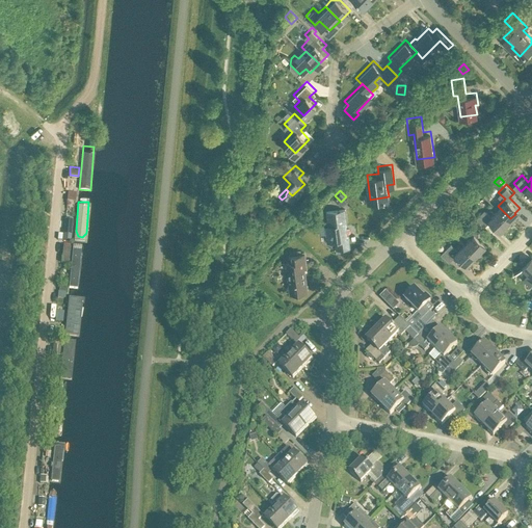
[(329,228),(326,228),(327,238),(336,237),(337,245),(350,244),(348,230),(346,230),(345,221),(347,221),(345,205),(326,207),(329,228)]
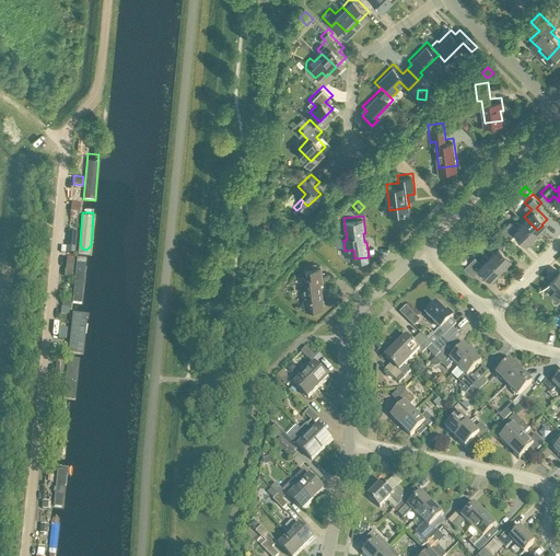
[(537,230),(524,217),(517,223),(510,217),(501,226),(510,234),(515,229),(526,240),(532,234),(533,234),(537,230)]
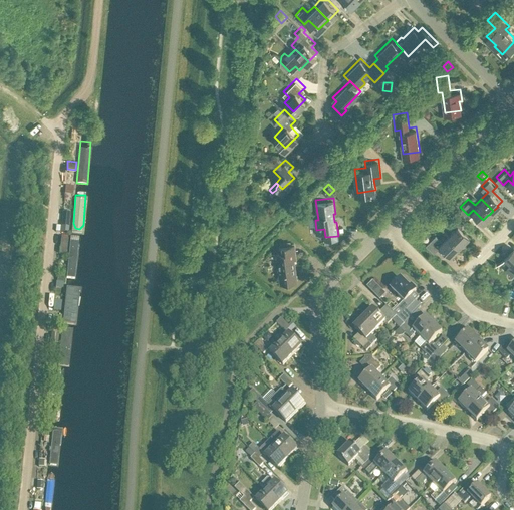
[(61,230),(68,230),(70,210),(63,209),(61,230)]
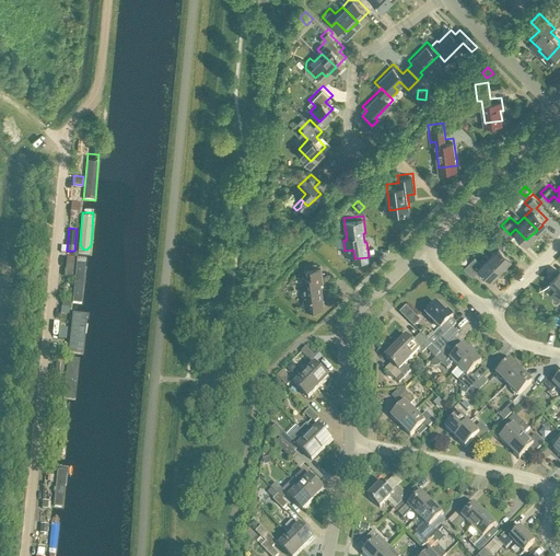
[(496,245),(489,253),(502,266),(506,261),(506,259),(512,254),(501,243),(506,238),(498,230),(489,239),(496,245)]
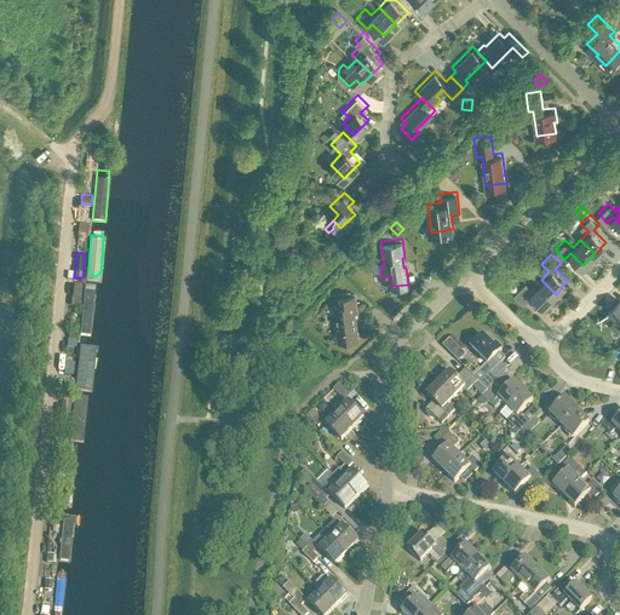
[(556,294),(541,280),(533,287),(526,280),(514,292),(523,300),(532,292),(544,304),(550,298),(551,299),(556,294)]
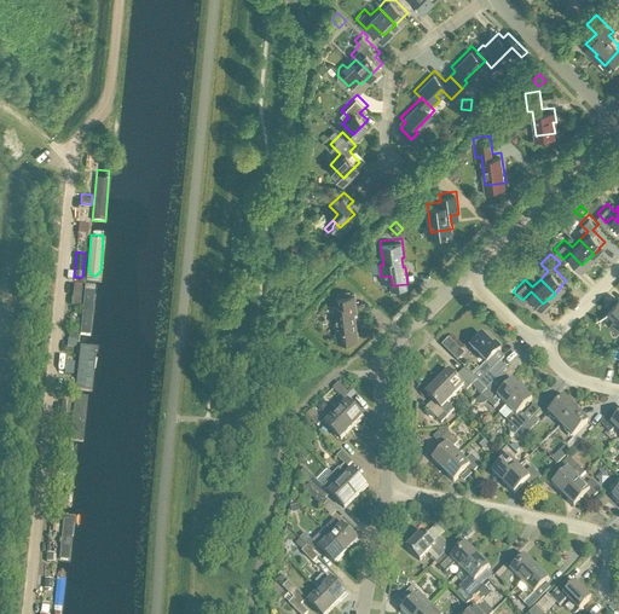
[(85,284),(80,334),(92,336),(97,285),(85,284)]
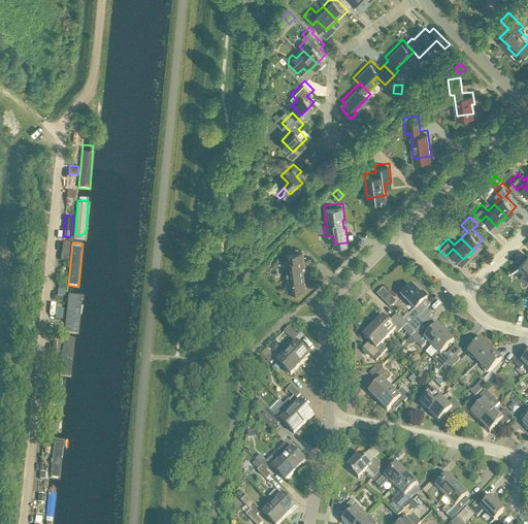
[(305,282),(302,261),(304,261),(303,248),(287,250),(288,256),(283,256),(287,285),(305,282)]
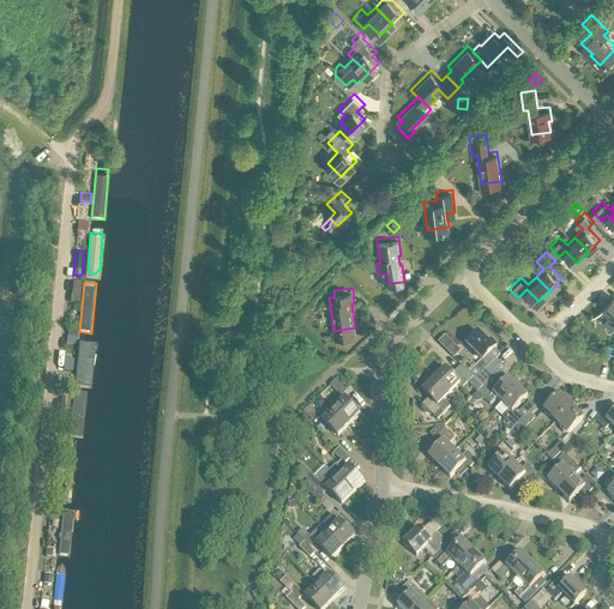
[(603,317),(611,324),(613,320),(613,293),(603,303),(611,311),(603,317)]
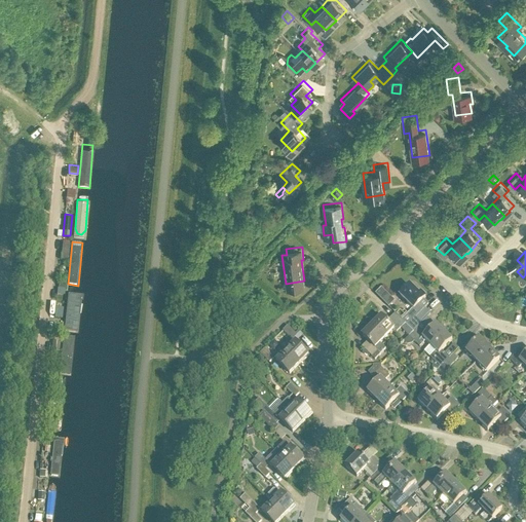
[(384,283),(378,289),(391,303),(398,297),(384,283)]
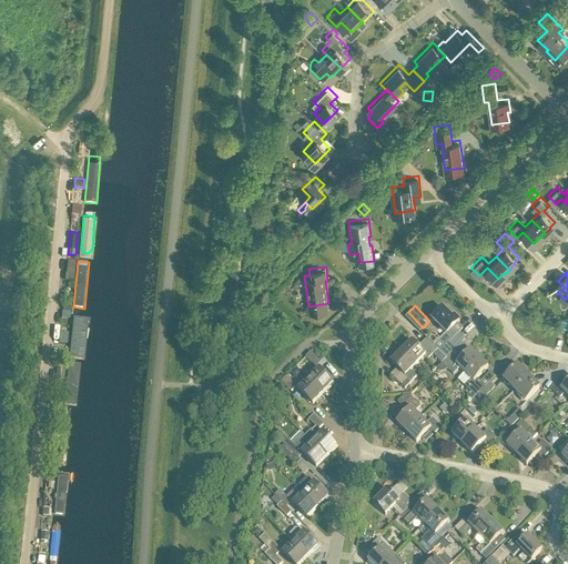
[(447,356),(452,351),(457,346),(450,340),(463,326),(457,321),(459,319),(455,314),(453,316),(443,305),(432,316),(446,331),(434,343),(438,348),(447,356)]
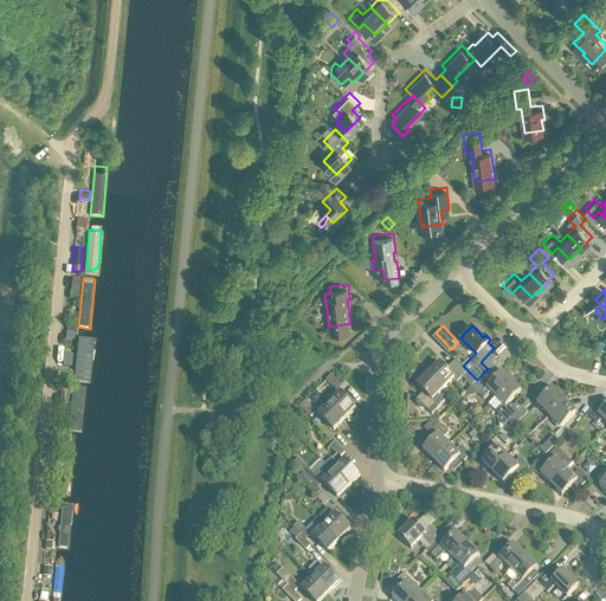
[(77,341),(73,377),(89,379),(91,342),(77,341)]
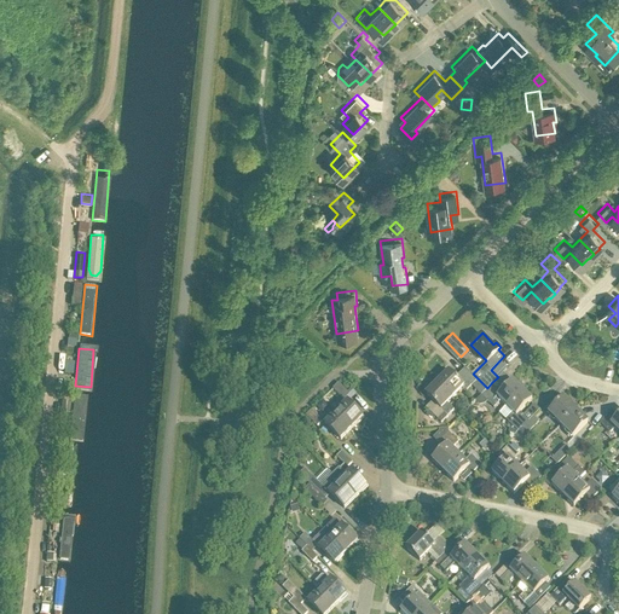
[(472,383),(481,393),(487,388),(478,378),(473,374),(466,366),(456,376),(449,369),(438,381),(452,395),(463,384),(467,388),(472,383)]
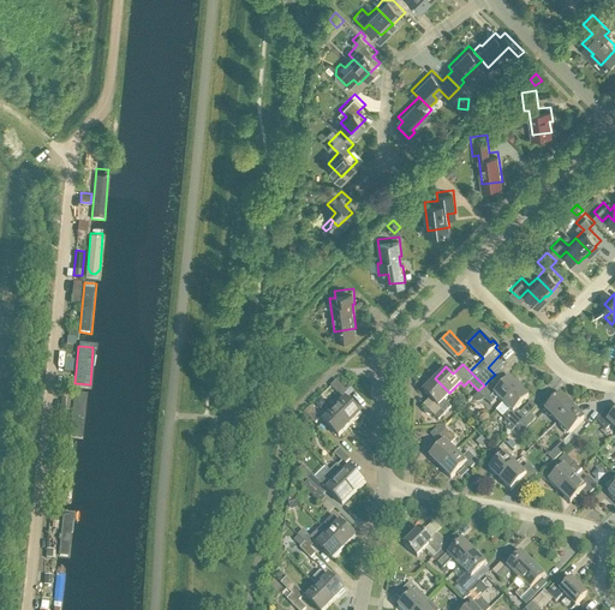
[(499,395),(503,401),(519,386),(509,376),(497,388),(489,380),(484,386),(478,390),(472,396),(476,401),(482,400),(485,396),(491,402),(499,395)]
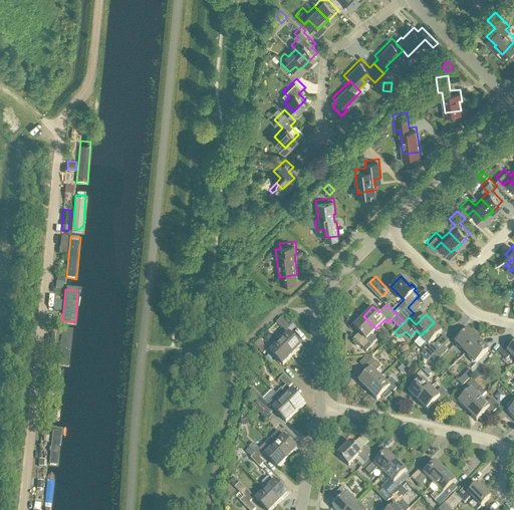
[(277,320),(286,329),(290,325),(281,316),(277,320)]
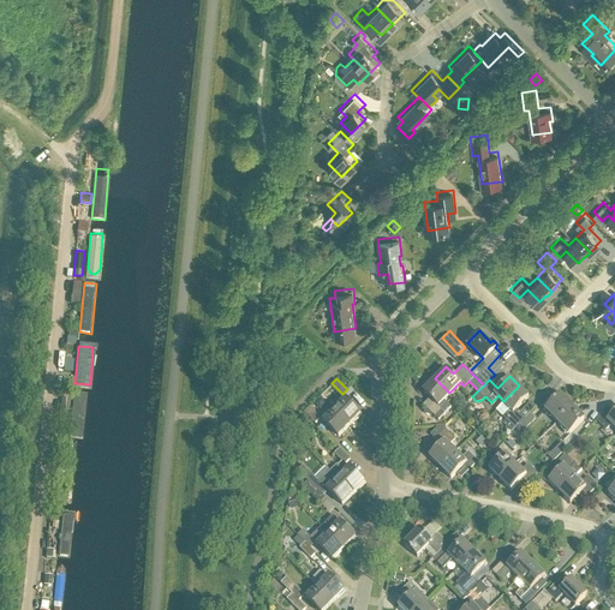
[(445,399),(449,393),(435,378),(423,389),(430,396),(423,402),(439,418),(452,406),(445,399)]
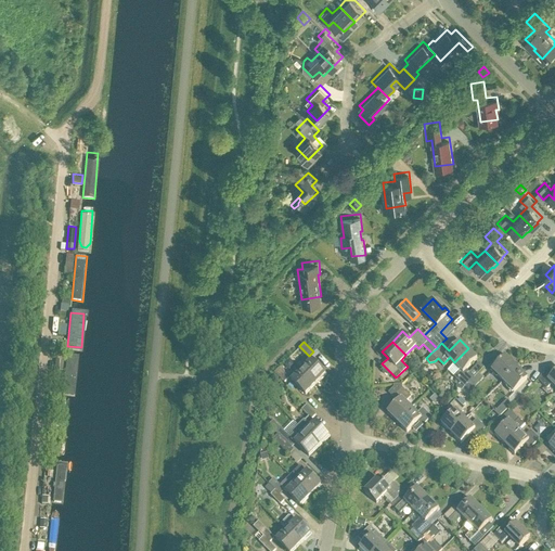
[(468,348),(454,362),(460,368),(453,374),(465,385),(474,375),(466,368),(477,357),(468,348)]
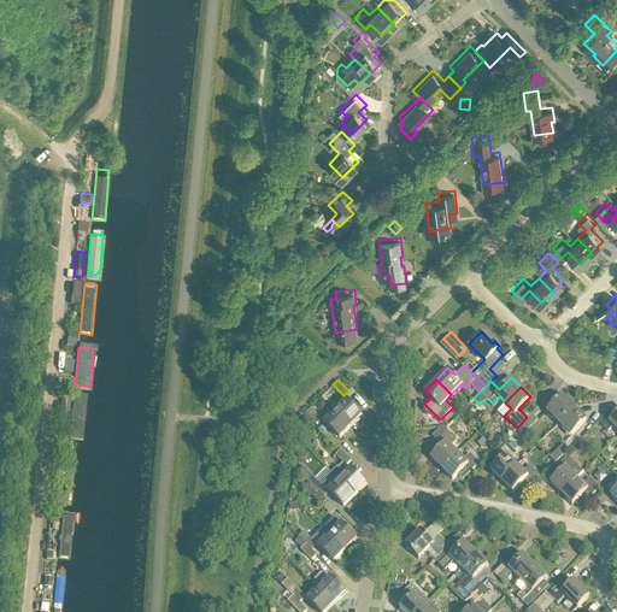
[(74,390),(69,437),(83,439),(88,392),(74,390)]
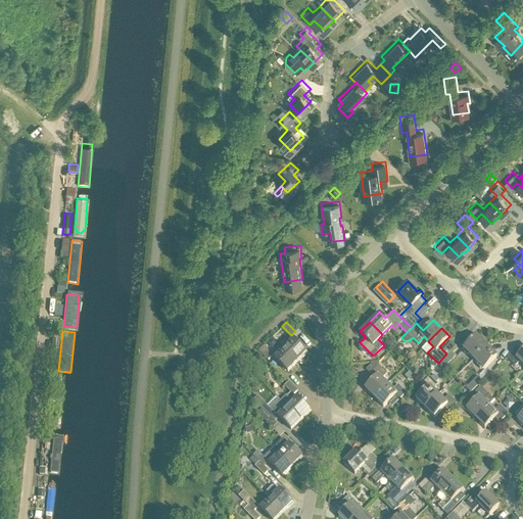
[(464,347),(474,358),(487,344),(476,334),(464,347)]
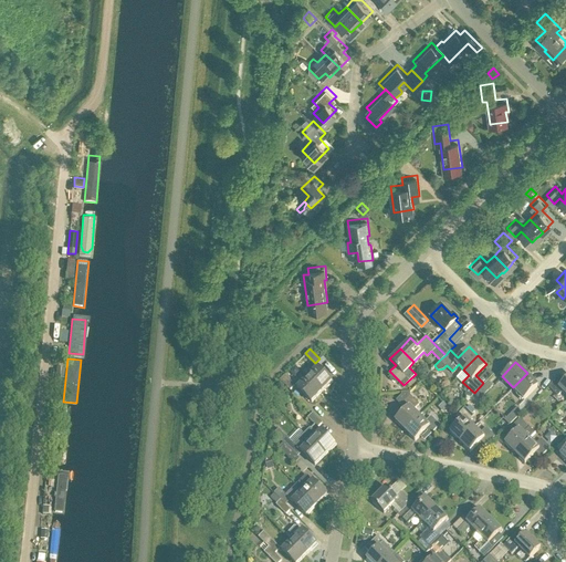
[(317,365),(307,375),(322,391),(332,380),(317,365)]
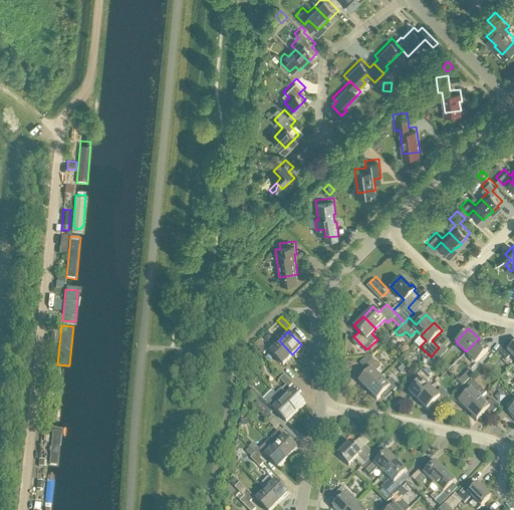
[(254,343),(263,352),(268,347),(259,338),(254,343)]
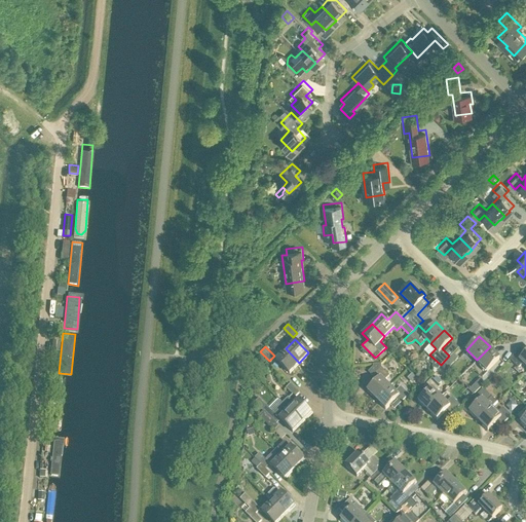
[(490,346),(477,360),(487,370),(500,357),(490,346)]
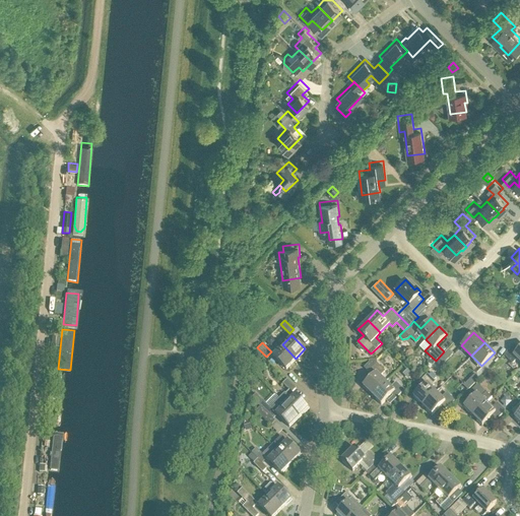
[(517,358),(519,361),(519,347),(519,348),(514,343),(504,352),(513,362),(517,358)]
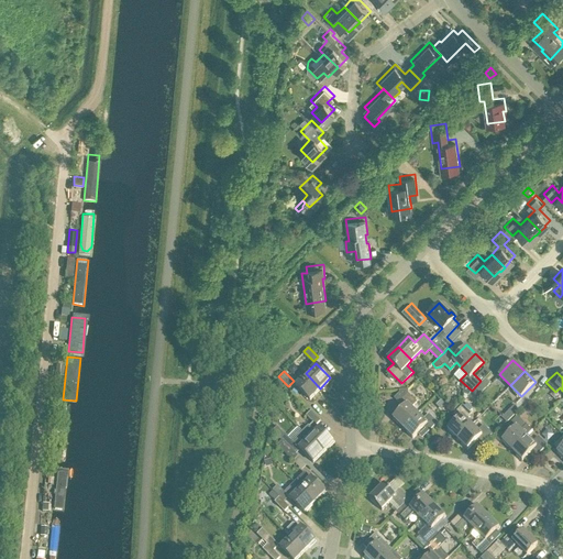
[(320,388),(306,373),(296,384),(310,398),(320,388)]
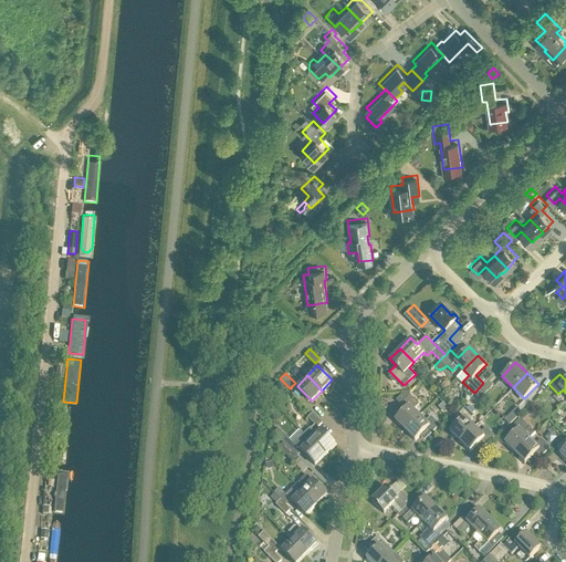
[(478,389),(482,394),(493,384),(489,378),(478,389)]
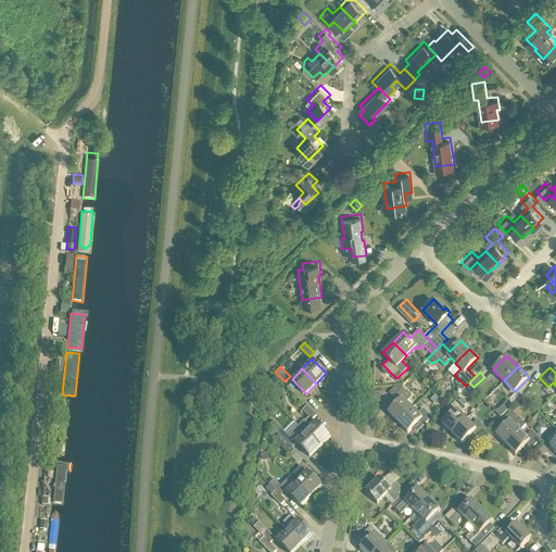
[(388,411),(399,421),(413,406),(406,401),(412,396),(403,387),(403,383),(394,384),(394,386),(389,391),(399,400),(388,411)]
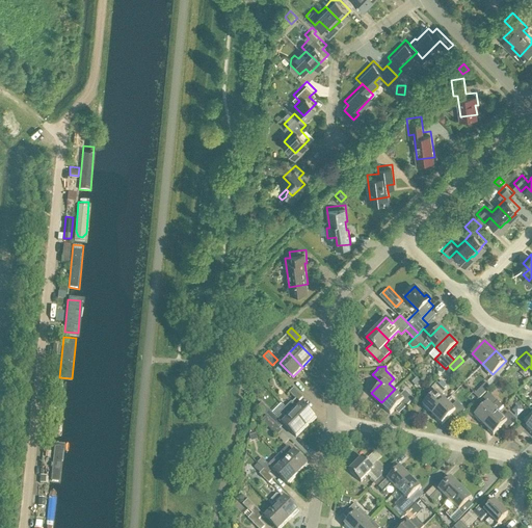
[(423,403),(432,414),(446,399),(441,394),(446,389),(437,380),(428,389),(433,394),(423,403)]
